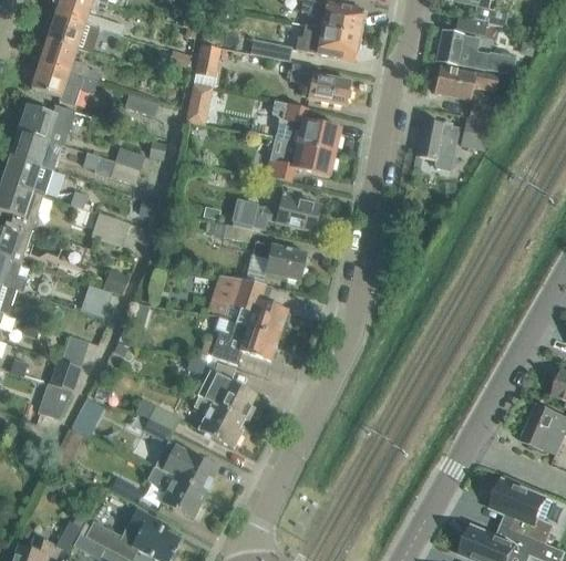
[(60,0),(57,11),(101,26),(123,33),(125,26),(88,13),(92,0),(60,0)]
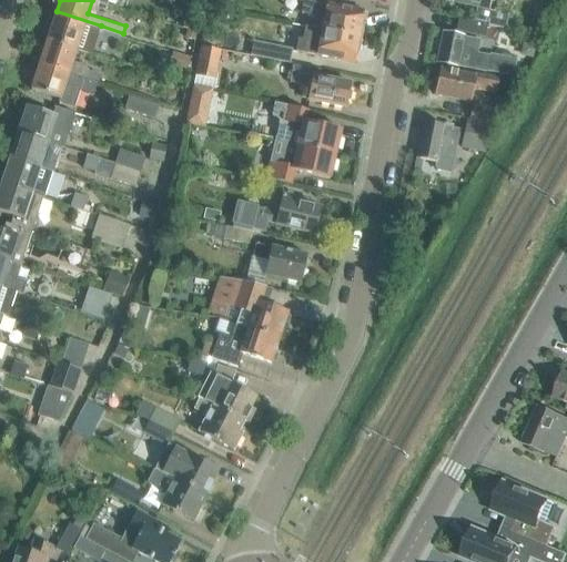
[(305,24),(324,28),(362,34),(364,21),(361,20),(363,7),(326,0),(326,1),(321,0),(302,0),(301,8),(307,10),(305,24)]
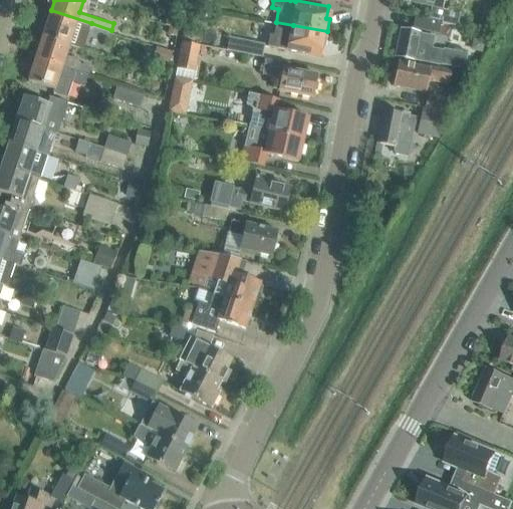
[(427,0),(433,1),(430,14),(443,17),(443,18),(455,20),(458,5),(446,3),(446,0),(427,0)]
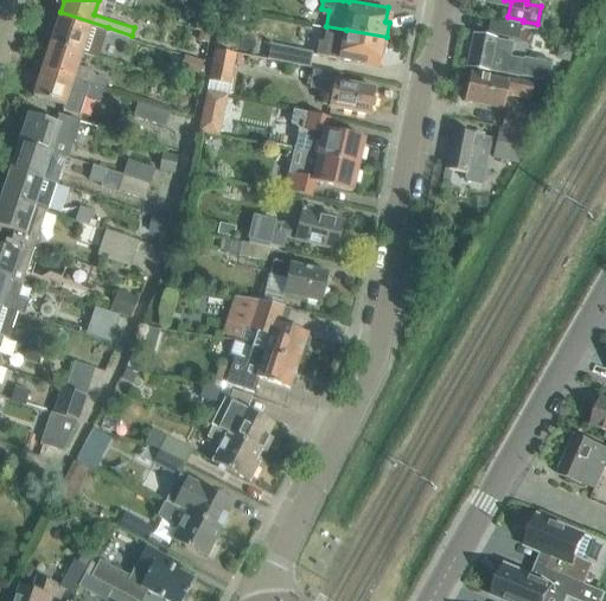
[(197,26),(212,31),(216,11),(201,6),(197,26)]
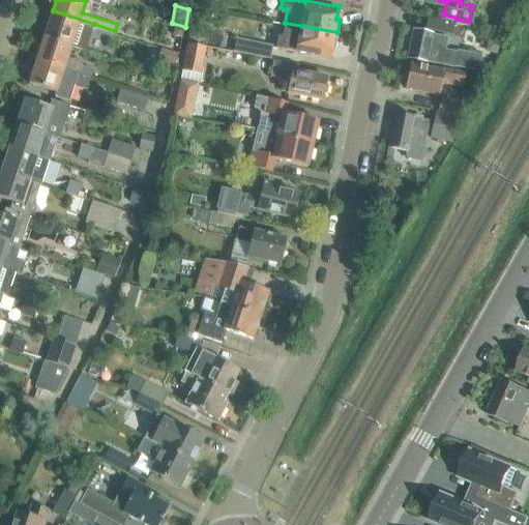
[(46,34),(72,42),(86,48),(94,24),(53,10),(46,34)]
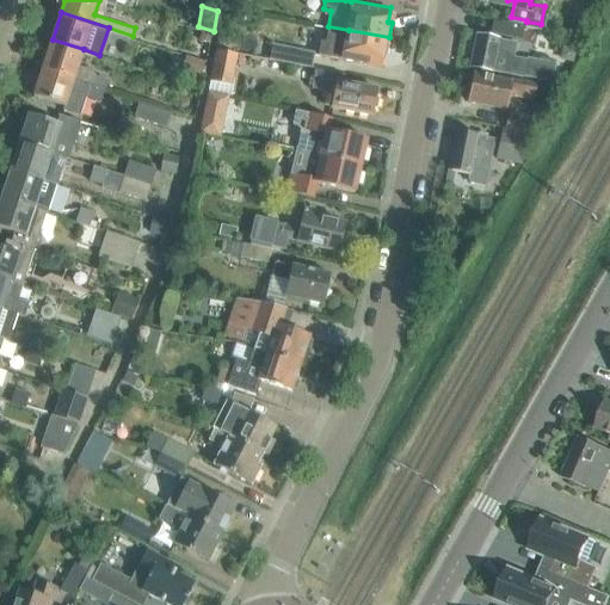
[(493,16),(491,31),(522,37),(524,23),(493,16)]
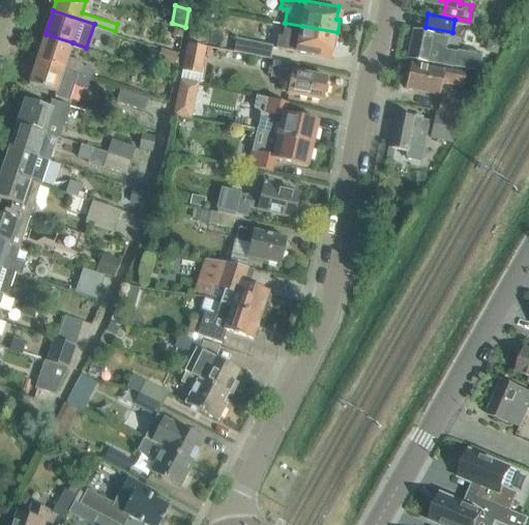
[(176,25),(174,32),(182,34),(183,27),(176,25)]
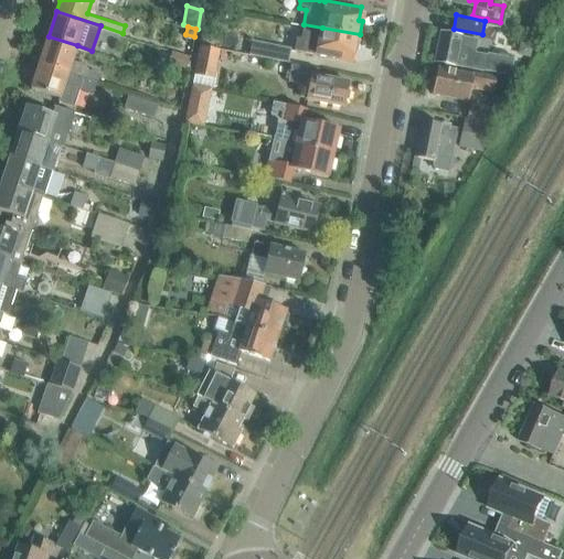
[(357,49),(360,34),(322,28),(319,41),(302,38),(300,50),(352,60),(354,47),(357,49)]
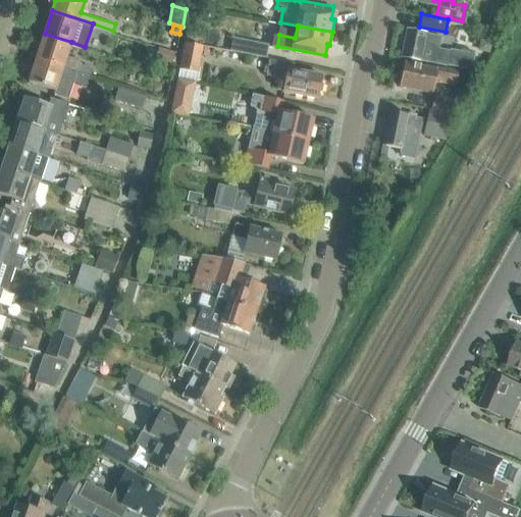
[(449,48),(439,46),(441,34),(407,27),(402,53),(431,59),(473,67),(476,51),(450,46),(449,48)]
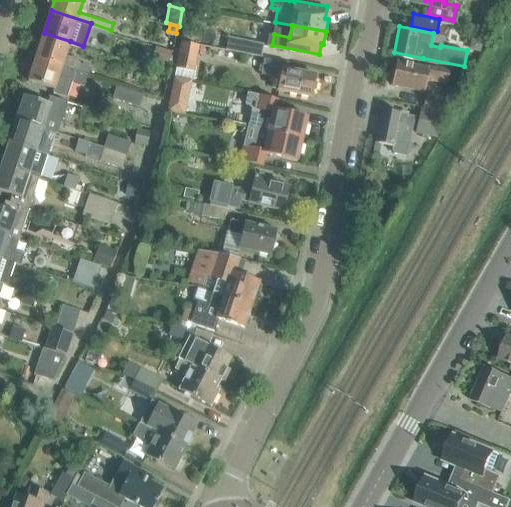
[(44,33),(36,55),(87,71),(90,64),(79,60),(78,57),(66,53),(70,41),(44,33)]
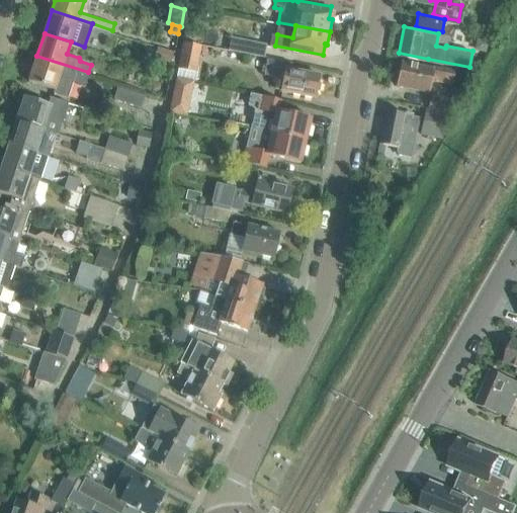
[(231,50),(266,57),(268,43),(233,36),(231,50)]
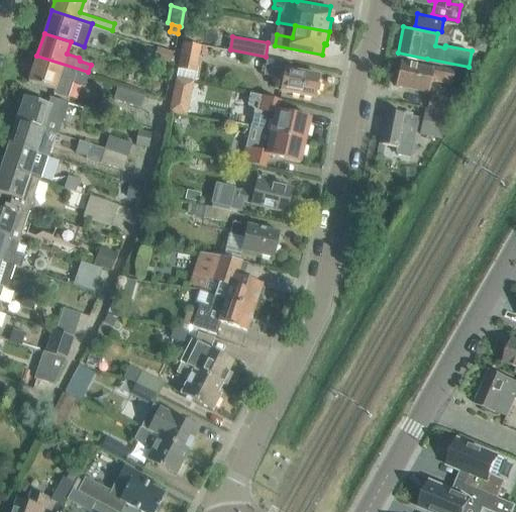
[(198,70),(203,44),(182,40),(177,66),(198,70)]
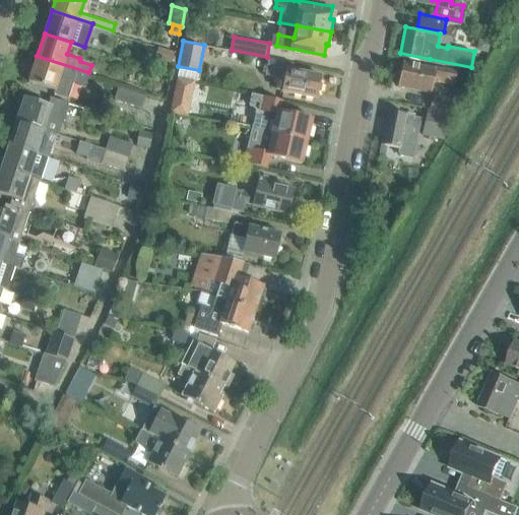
[(171,62),(174,51),(158,46),(154,58),(171,62)]
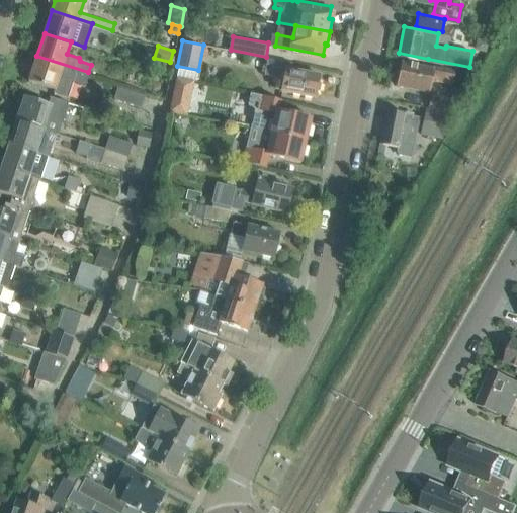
[(88,72),(36,56),(29,78),(56,87),(55,90),(69,95),(74,80),(86,84),(90,73),(88,72)]
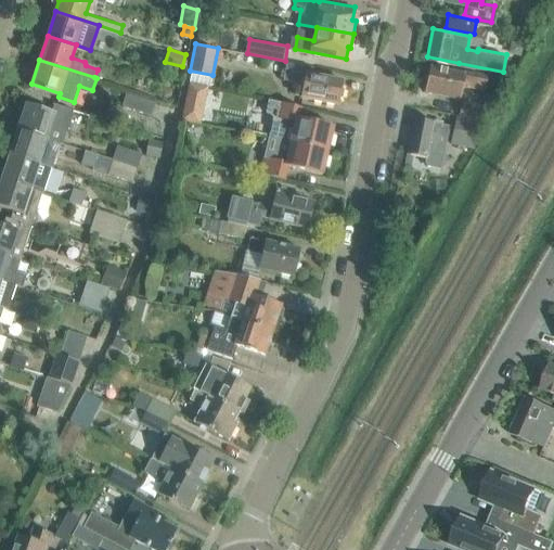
[(343,79),(310,73),(312,66),(285,61),(282,79),(304,84),(300,96),(338,103),(343,79)]
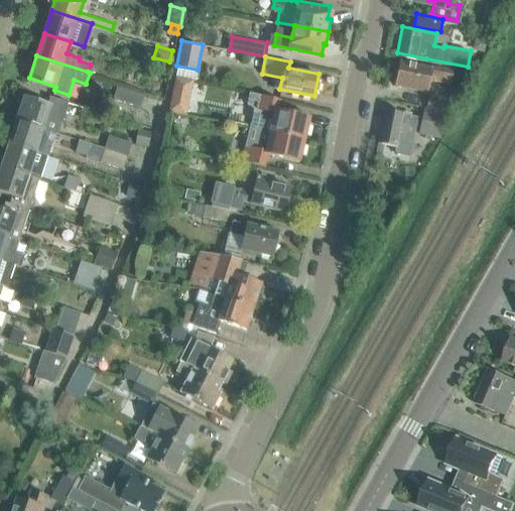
[(396,80),(395,83),(426,89),(429,76),(443,79),(452,81),(454,69),(447,67),(430,64),(430,66),(400,59),(398,69),(395,68),(393,79),(396,80)]
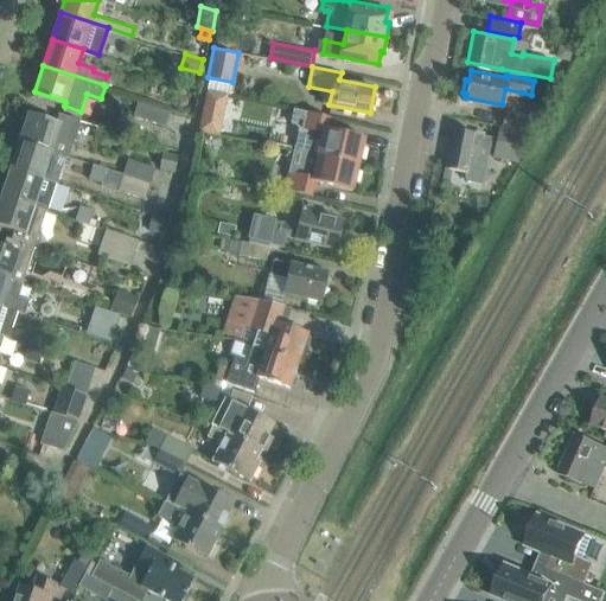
[(206,87),(197,129),(218,133),(227,90),(206,87)]
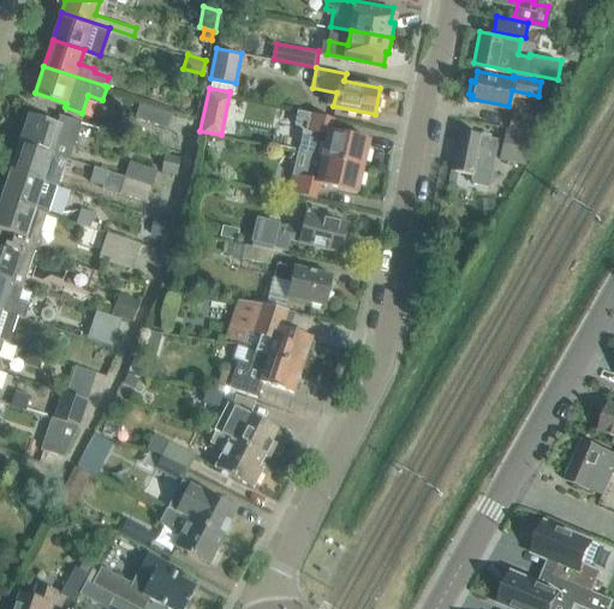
[(170,127),(174,113),(141,102),(136,117),(170,127)]
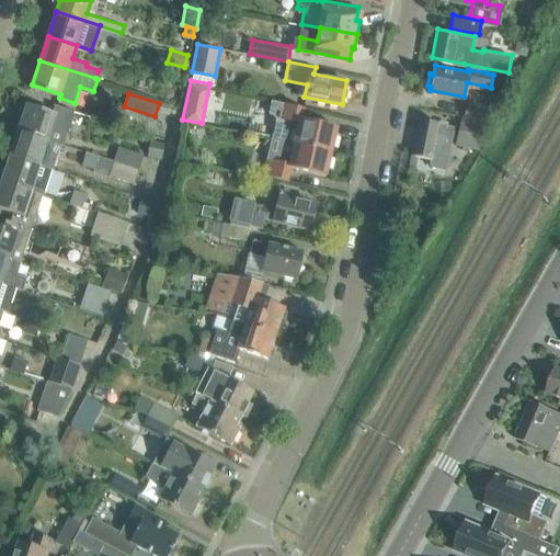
[(468,100),(464,116),(484,122),(489,123),(493,105),(468,100)]
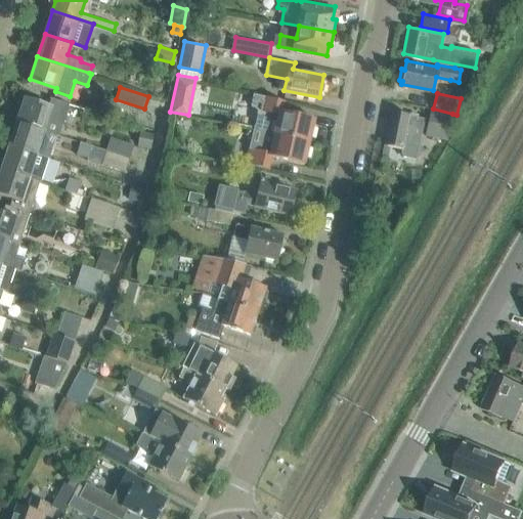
[(261,131),(310,140),(314,118),(281,111),(284,100),(255,94),(252,105),(256,106),(259,111),(255,129),(261,131)]
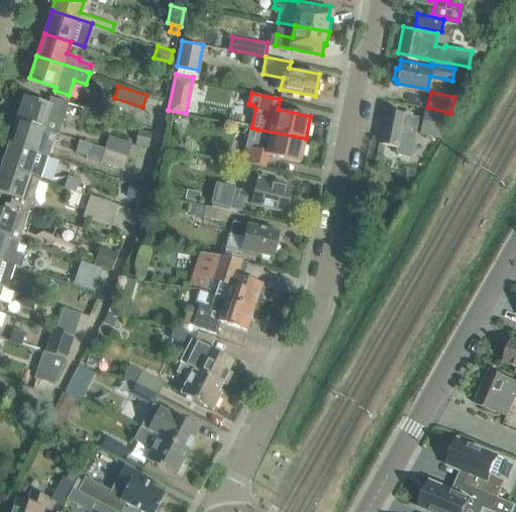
[(71,100),(50,94),(49,95),(52,95),(48,103),(24,95),(16,118),(45,127),(59,131),(60,127),(62,128),(71,100)]
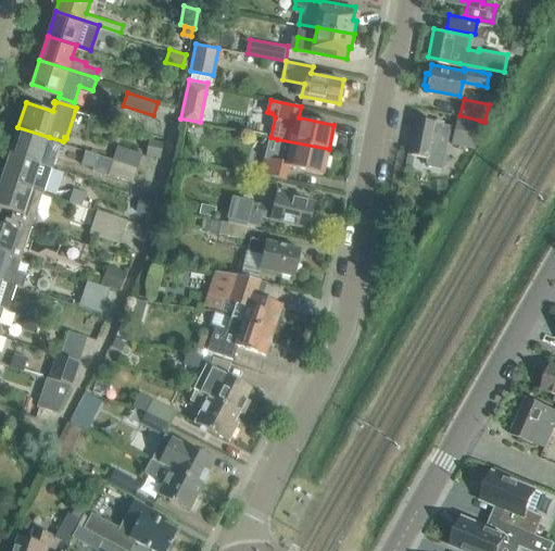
[(459,115),(457,115),(452,142),(475,147),(480,121),(459,115)]
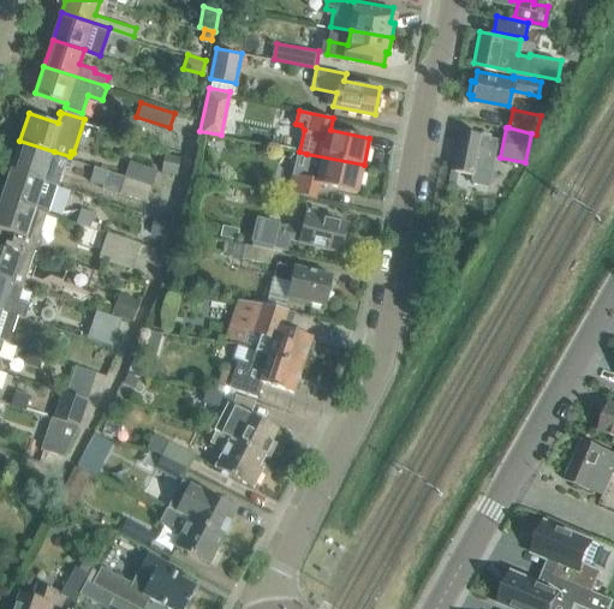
[(452,166),(471,171),(470,175),(472,180),(487,183),(498,137),(460,129),(452,166)]
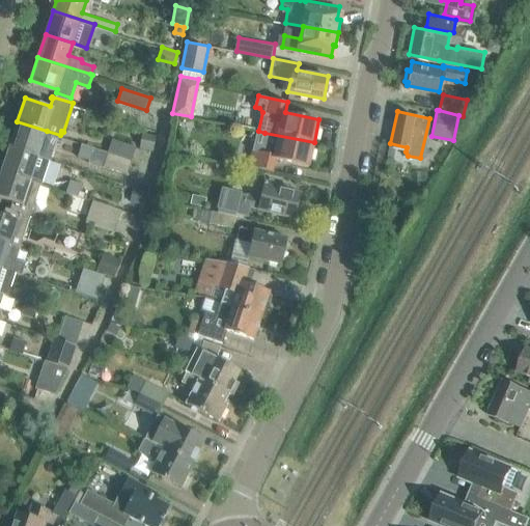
[(47,131),(17,121),(9,145),(39,155),(47,131)]
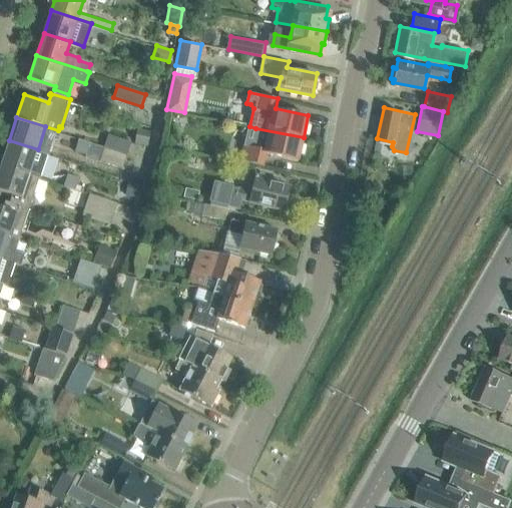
[(134,142),(147,143),(149,128),(137,126),(134,142)]
